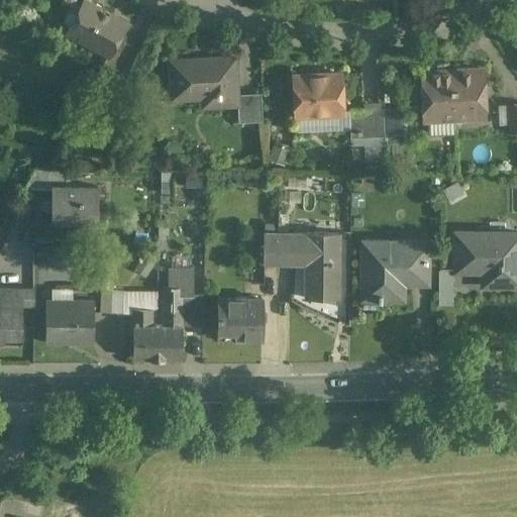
[(126,23),(84,1),(68,31),(108,54),(109,55),(118,38),(126,23)]
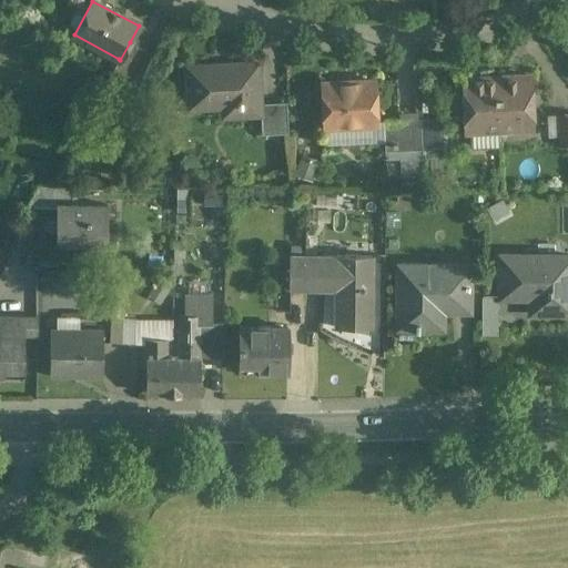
[(39,18),(17,8),(9,23),(31,34),(39,18)]
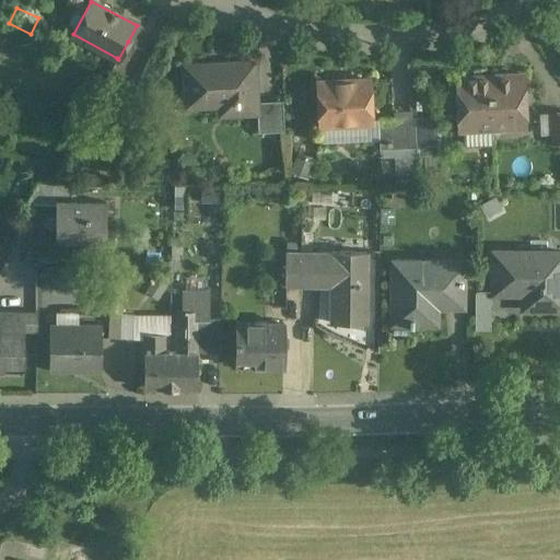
[(151,54),(128,42),(118,59),(117,58),(111,70),(138,79),(151,54)]
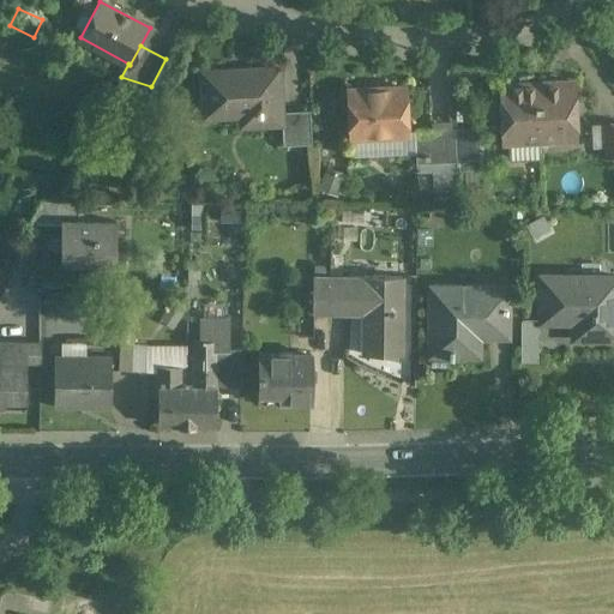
[(278,68),(202,72),(204,118),(227,116),(227,109),(256,108),(257,125),(282,124),(281,112),(278,68)]
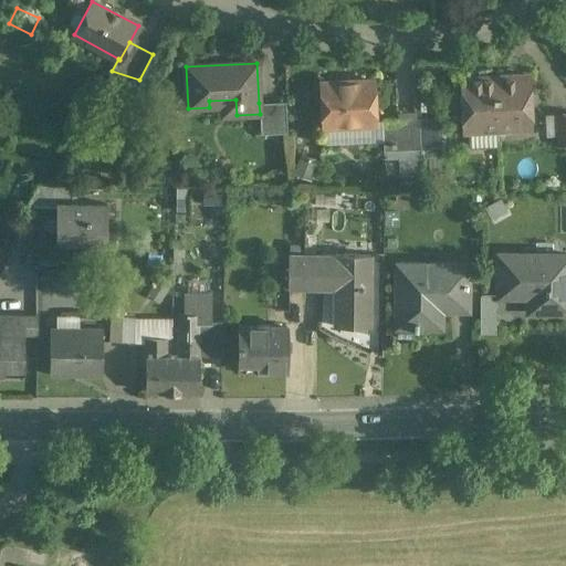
[(528,75),(495,76),(498,129),(532,127),(528,75)]
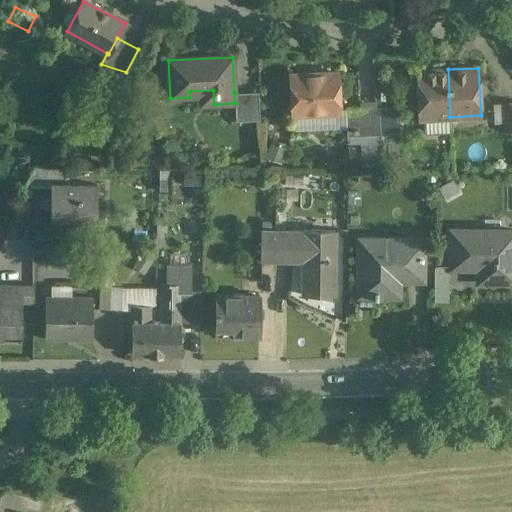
[(448,69),(417,71),(419,118),(450,117),(448,69)]
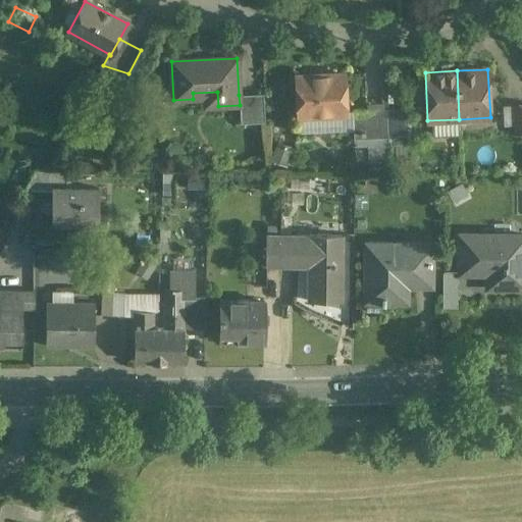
[(345,74),(295,76),(297,116),(299,116),(346,114),(346,111),(345,74)]
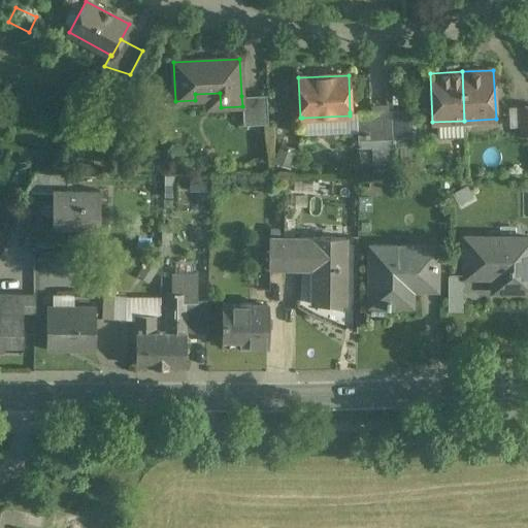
[(266,95),(241,96),(242,106),(242,125),(268,124),(266,95)]
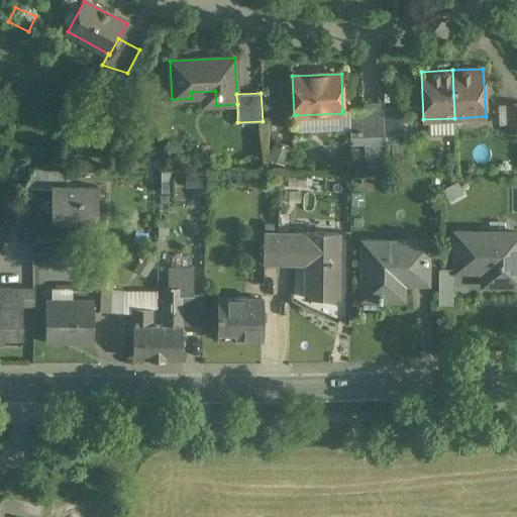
[(402,106),(383,107),(384,135),(403,134),(402,106)]
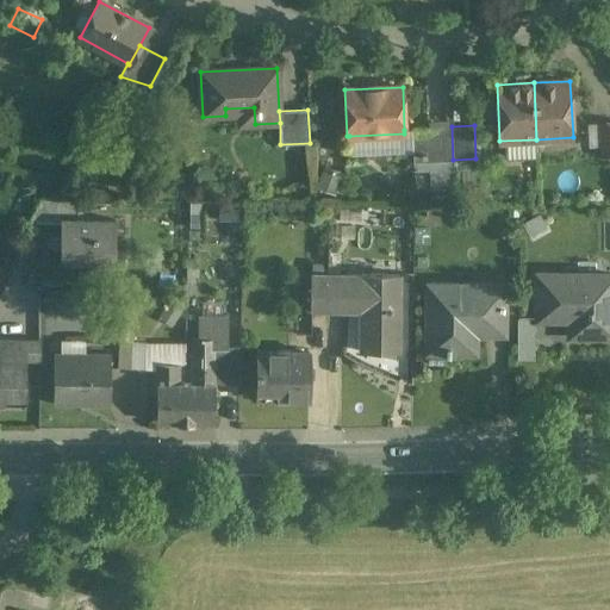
[(452,126),(404,130),(404,134),(349,136),(350,155),(414,153),(415,170),(429,172),(431,193),(455,194),(453,160),(452,126)]
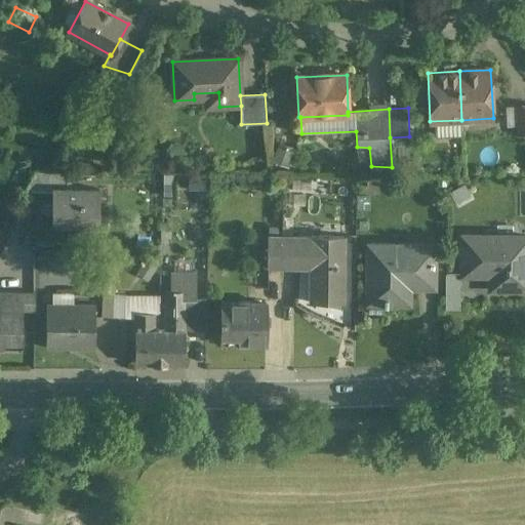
[(67,172),(35,172),(25,192),(53,192),(53,188),(67,188),(67,172)]
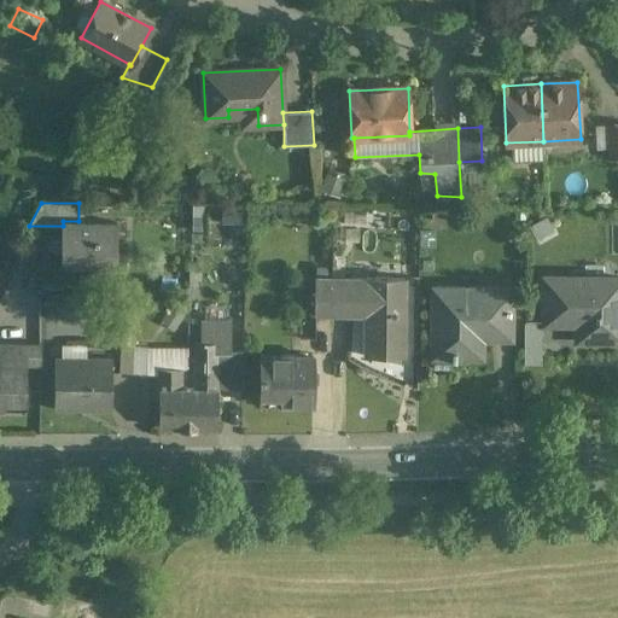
[(79,221),(63,221),(63,226),(62,263),(116,264),(116,257),(123,257),(124,244),(117,244),(117,222),(79,221)]
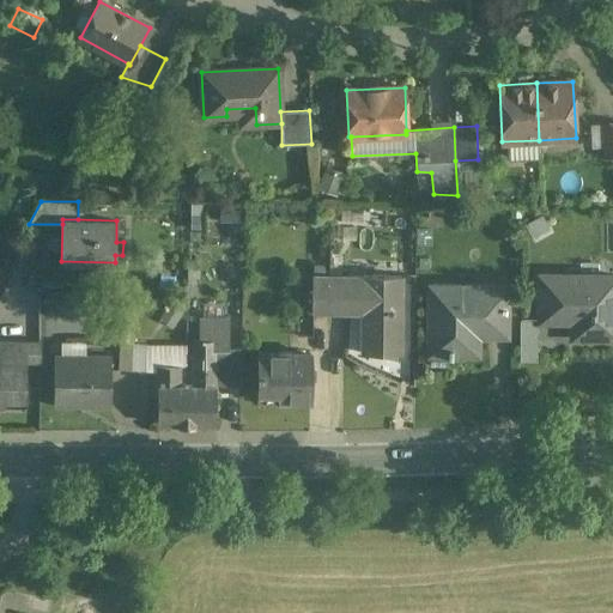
[(331,275),(314,275),(314,310),(329,311),(331,275)]
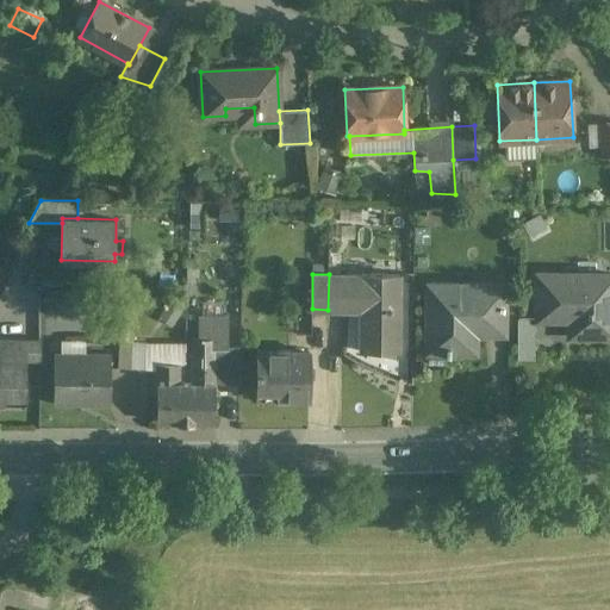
[(342,275),(329,274),(328,310),(342,310),(342,275)]
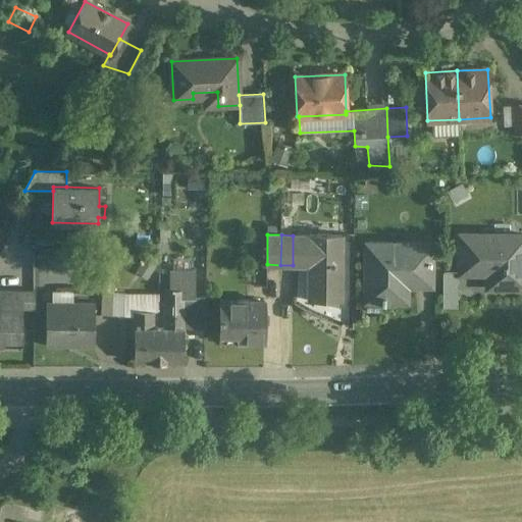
[(343,235),(309,235),(308,236),(293,236),(293,265),(310,265),(309,301),(342,302),(343,235)]
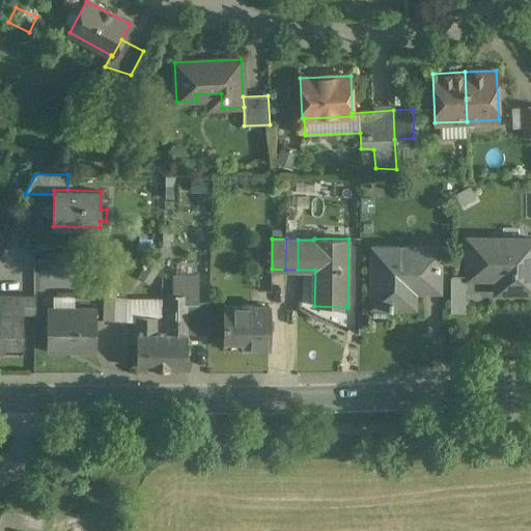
[(530,239),(468,239),(467,276),(508,277),(508,291),(530,290),(530,239)]
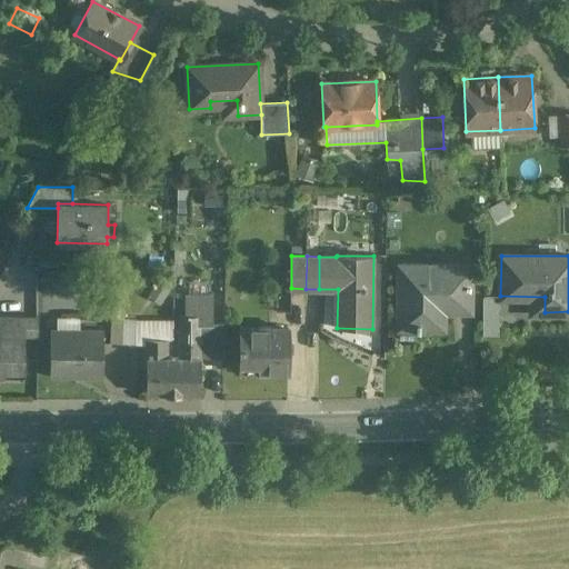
[(455,266),(399,266),(399,327),(416,327),(416,333),(419,333),(419,328),(442,328),(443,310),(468,310),(468,302),(455,302),(455,266)]
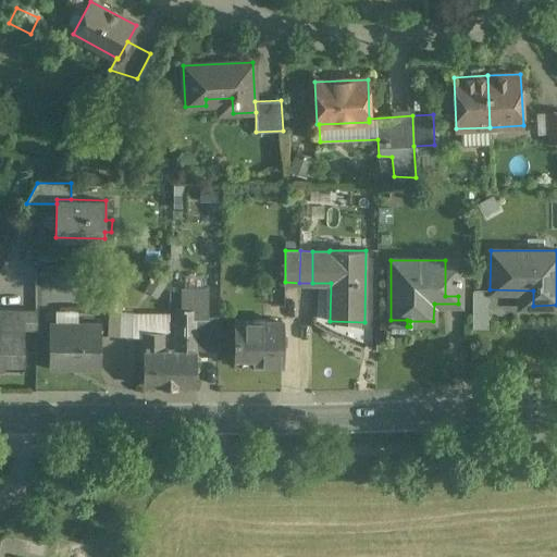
[(460,260),(445,260),(445,296),(458,296),(458,304),(460,304),(460,260)]
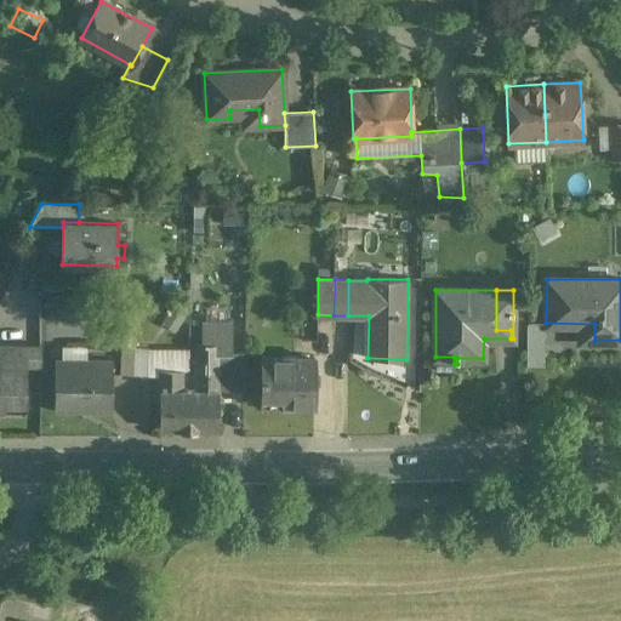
[(528,322),(527,364),(545,364),(546,323),(528,322)]
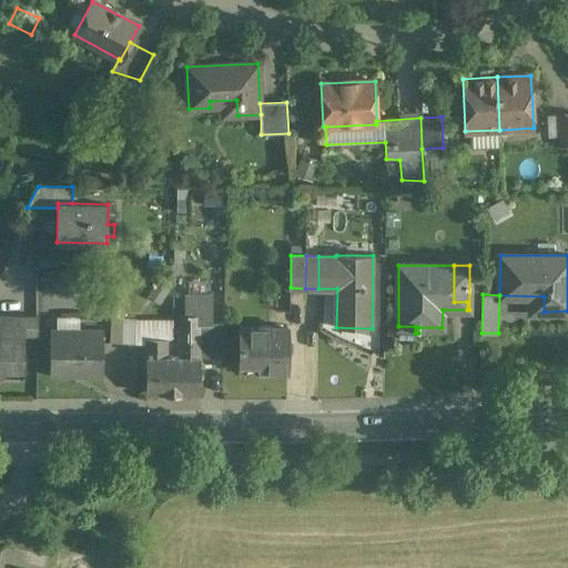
[(211,296),(186,296),(186,316),(179,316),(179,357),(173,357),(172,394),(200,394),(200,357),(209,357),(210,324),(211,324),(211,296)]
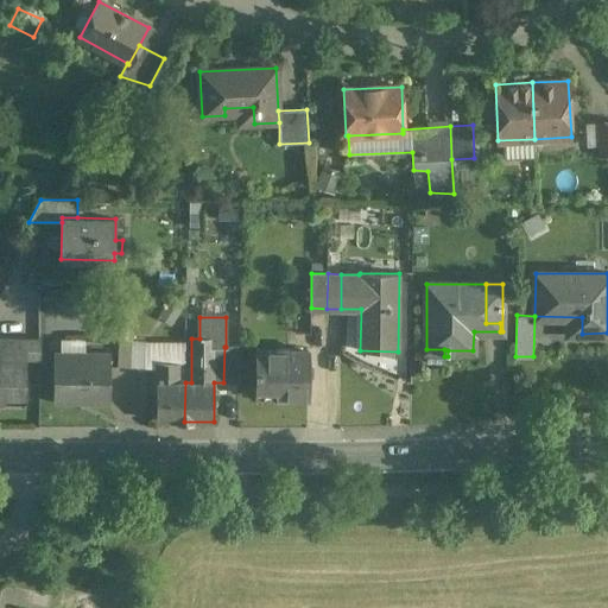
[(132,329),(119,328),(119,340),(132,341),(132,329)]
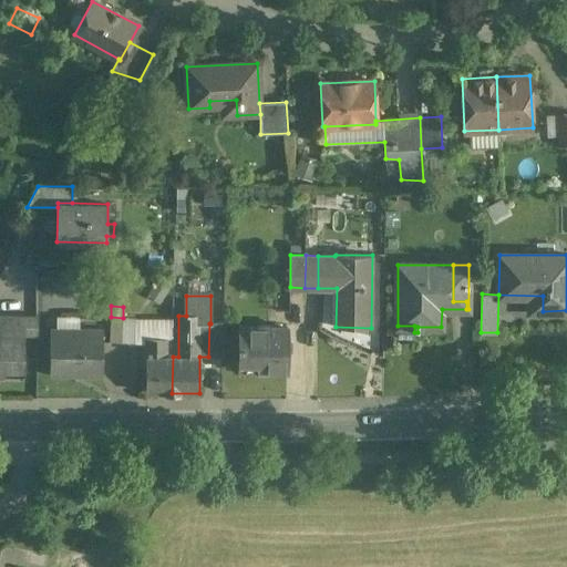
[(38,316),(0,315),(0,334),(1,334),(1,329),(24,329),(24,336),(38,336),(38,316)]
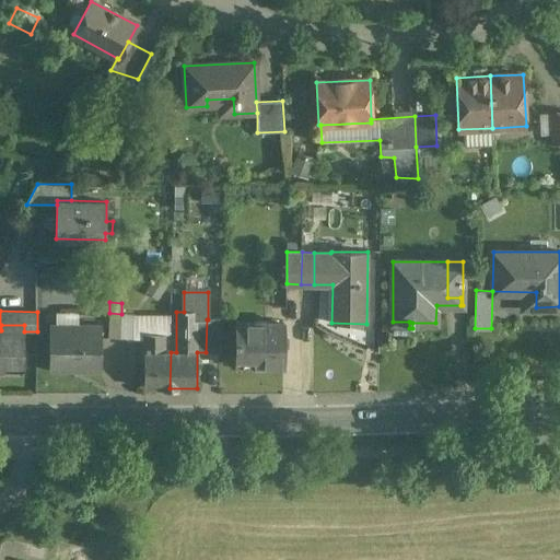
[(121,314),(109,313),(108,338),(120,338),(121,314)]
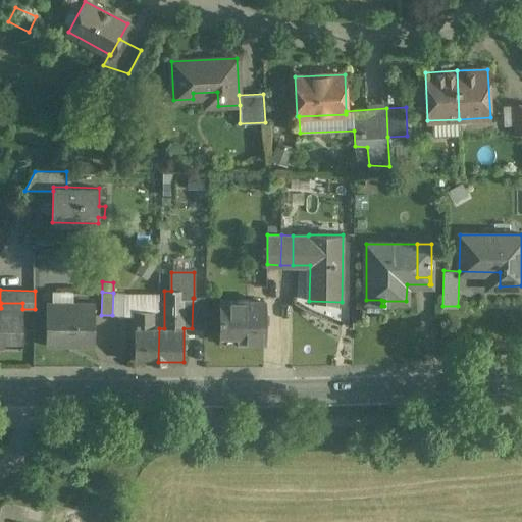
[(124,293),(113,293),(112,315),(123,316),(124,293)]
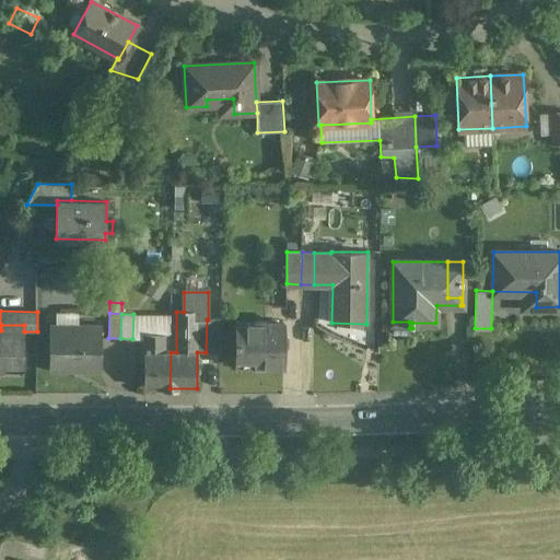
[(171,315),(133,314),(132,339),(144,339),(144,335),(165,335),(165,352),(171,352),(171,315)]
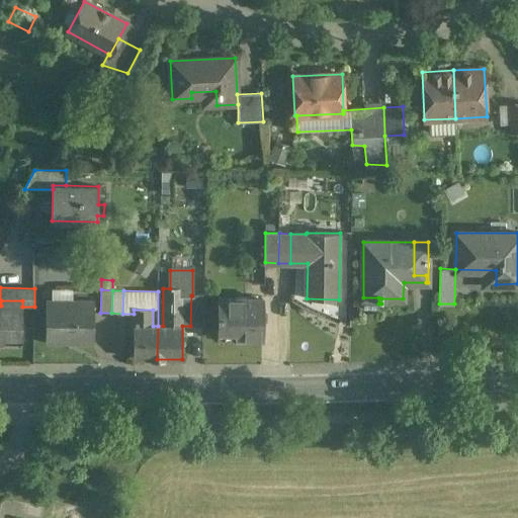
[(192,295),(191,295),(190,326),(204,326),(204,295),(192,295)]
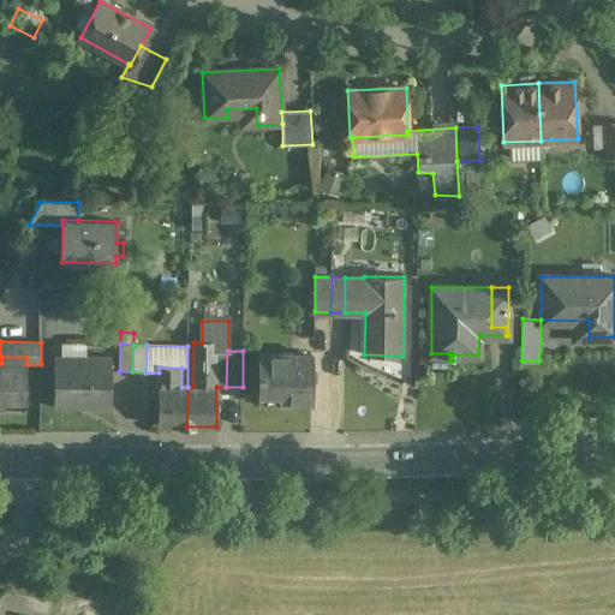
[(312,352),(258,351),(257,399),(312,400),(312,352)]
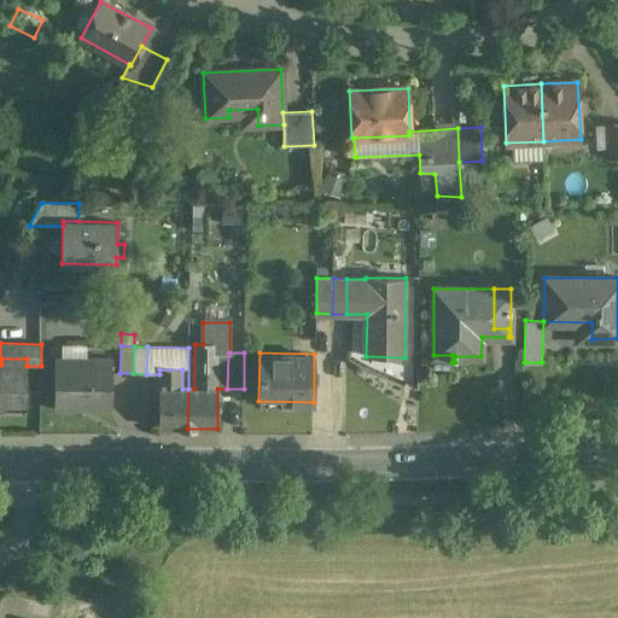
[(27,366),(27,359),(1,359),(1,365),(0,365),(0,410),(4,410),(4,403),(27,403),(27,366)]
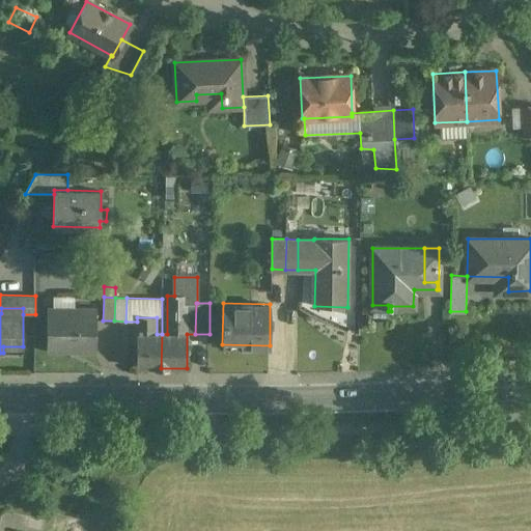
[(94,308),(48,308),(47,352),(94,353),(94,308)]
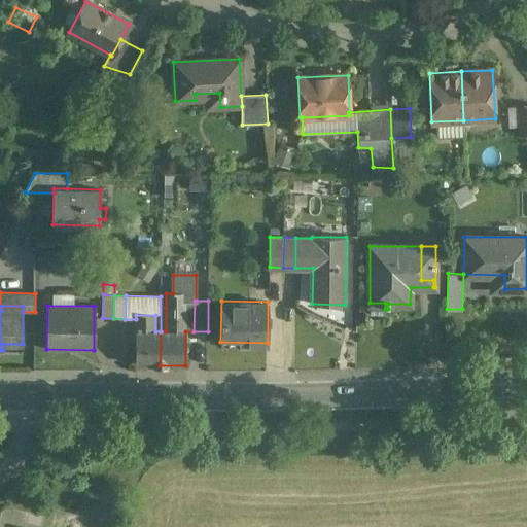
[(155,315),(136,315),(136,319),(136,331),(135,331),(135,365),(160,365),(161,331),(155,331),(155,315)]
